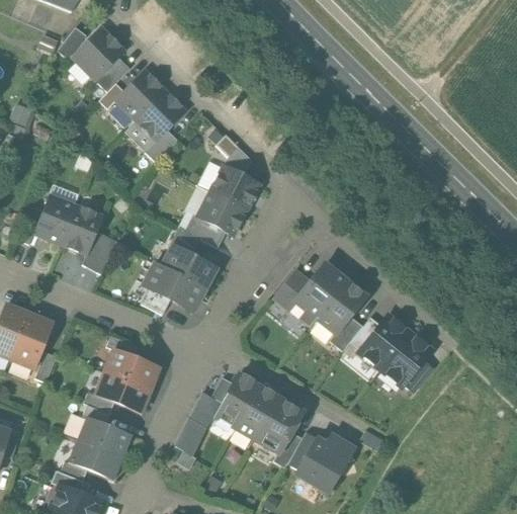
[(47,0),(75,13),(81,0),(47,0)]
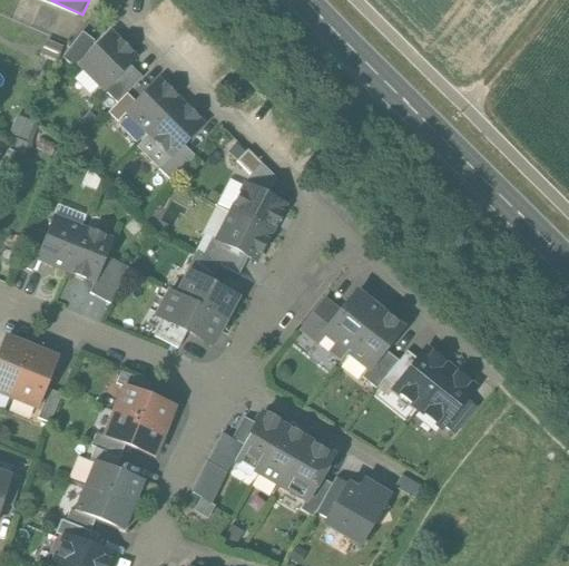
[(111,30),(80,61),(105,87),(130,61),(136,56),(111,30)]
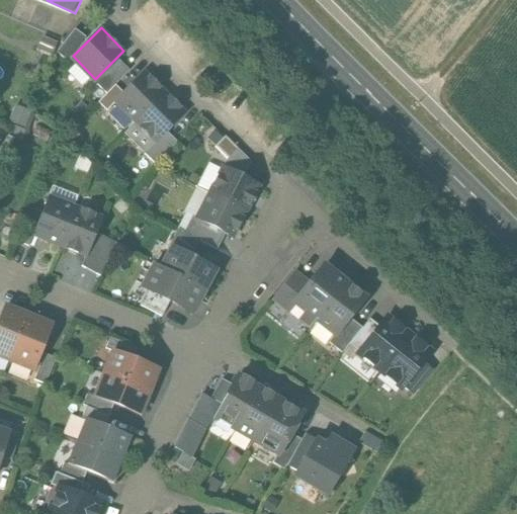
[(42,48),(59,51),(62,36),(46,32),(42,48)]
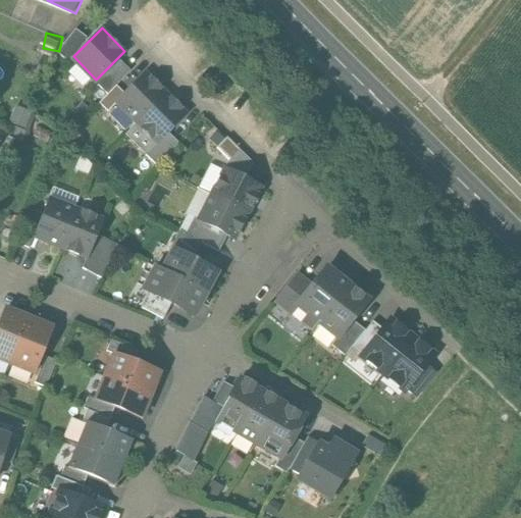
[(119,56),(96,80),(108,92),(117,83),(131,68),(119,56)]
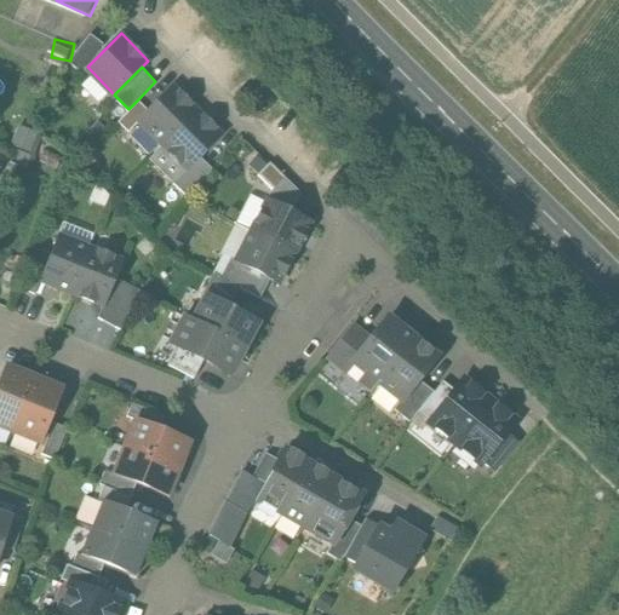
[(149,109),(139,119),(162,143),(198,108),(173,85),(149,109)]
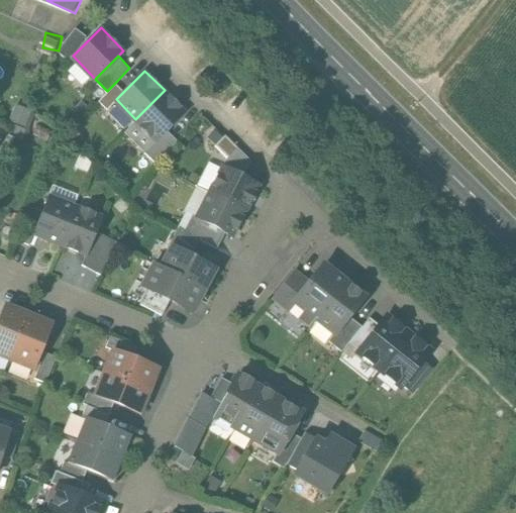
[(107,91),(99,99),(107,107),(116,99),(124,91),(116,82),(107,91)]
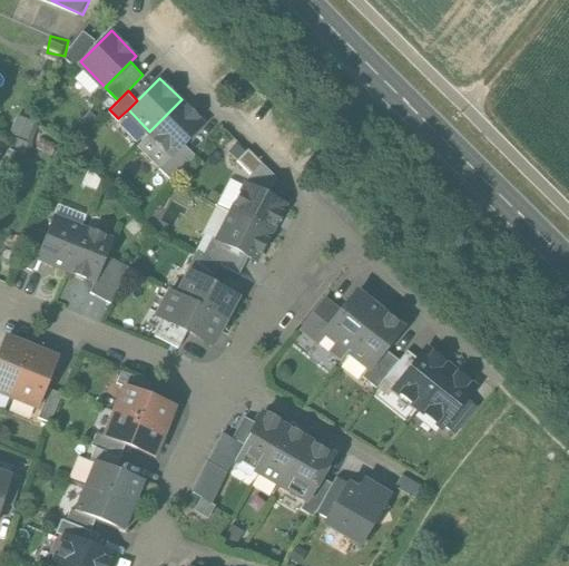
[(182,99),(149,132),(173,154),(184,142),(204,122),(182,99)]
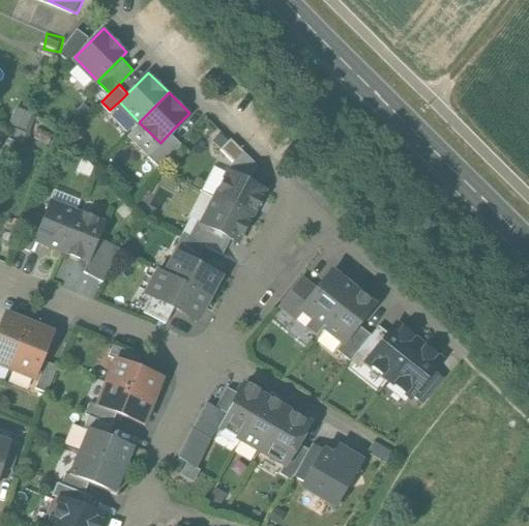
[(160,143),(148,154),(162,167),(181,142),(171,132),(160,143)]
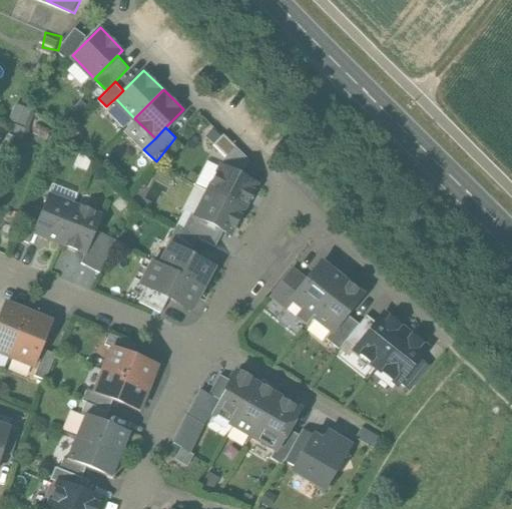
[(249,158),(223,132),(213,142),(225,155),(220,163),(240,174),(249,158)]
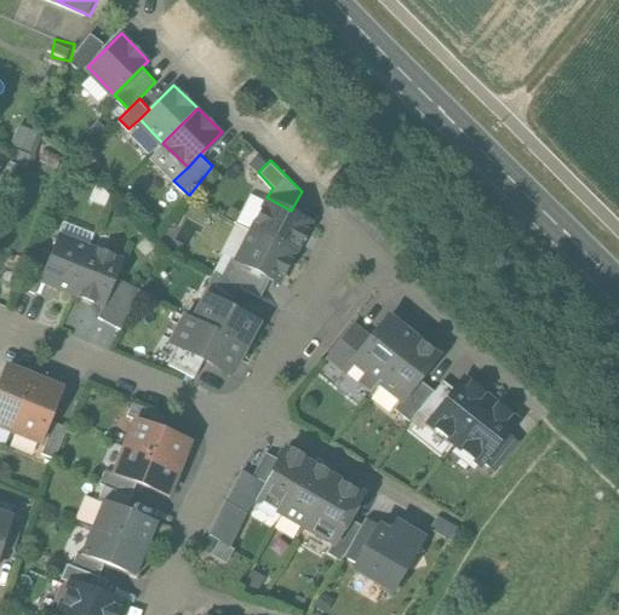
[(291,211),(267,197),(252,228),(294,251),(310,220),(291,211)]
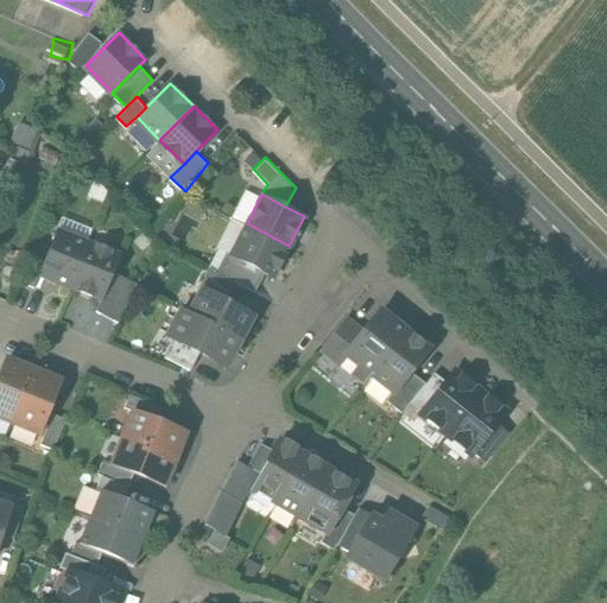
[(289,246),(247,223),(232,253),(265,271),(273,275),(289,246)]
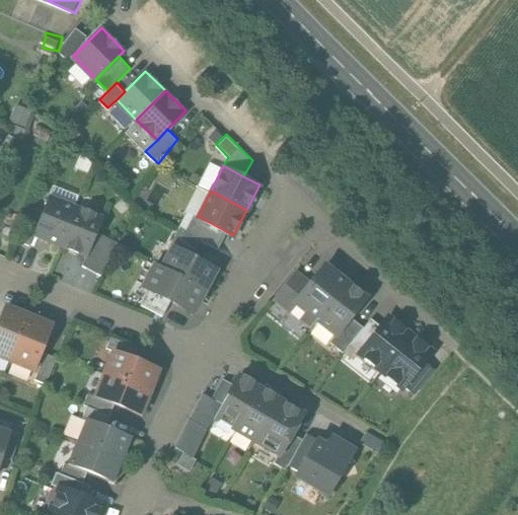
[(60,243),(75,206),(49,195),(43,210),(33,232),(60,243)]
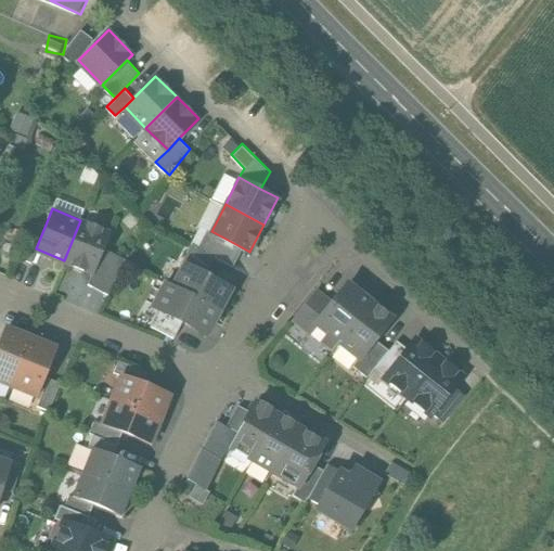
[(46,225),(34,219),(18,256),(30,260),(36,248),(46,225)]
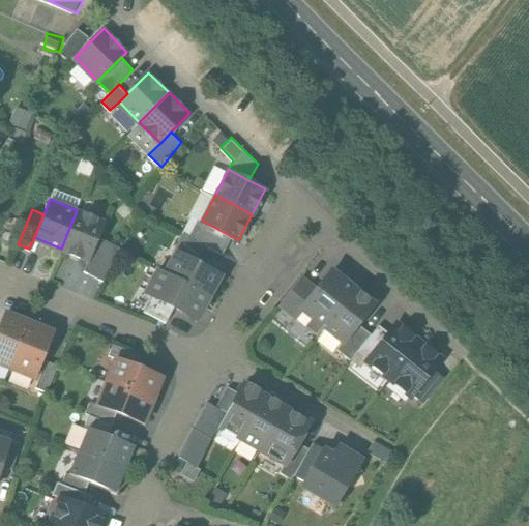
[(77,210),(61,249),(88,259),(98,235),(104,221),(77,210)]
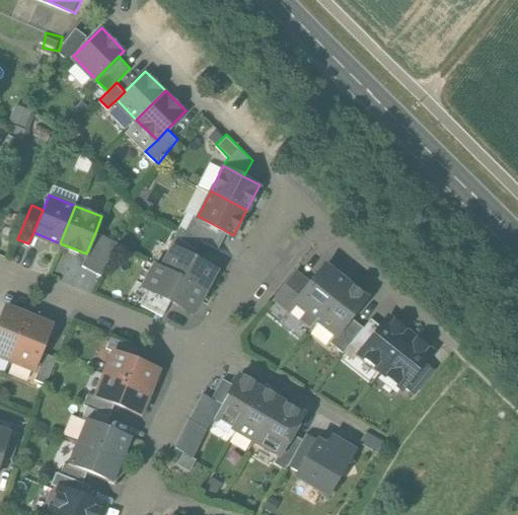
[(198,216),(194,214),(186,231),(201,239),(218,247),(226,231),(198,216)]
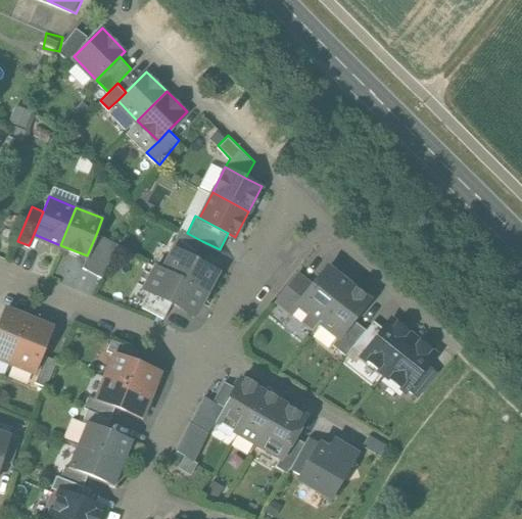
[(187,233),(180,230),(172,246),(175,247),(175,246),(193,256),(202,241),(187,233)]
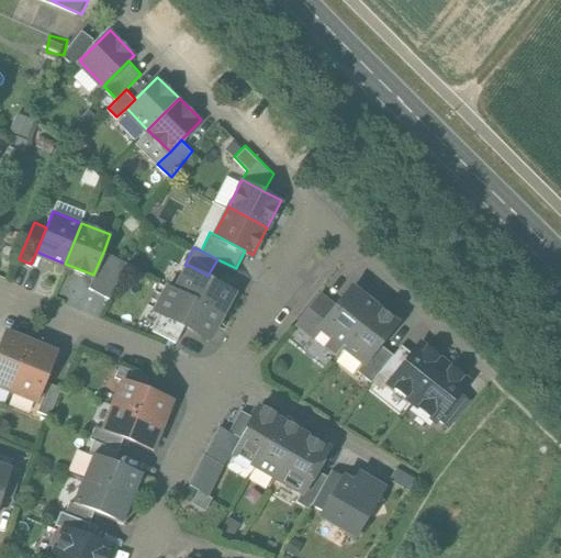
[(93,275),(89,286),(109,297),(127,261),(104,249),(93,275)]
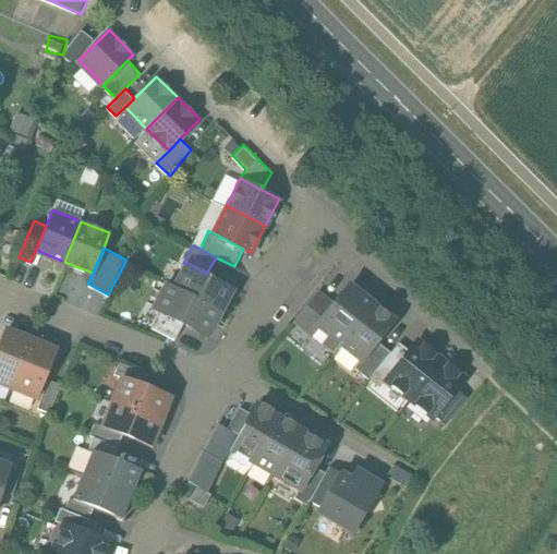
[(206,274),(186,263),(186,264),(174,287),(220,311),(222,306),(222,303),(225,299),(227,300),(232,287),(206,274)]
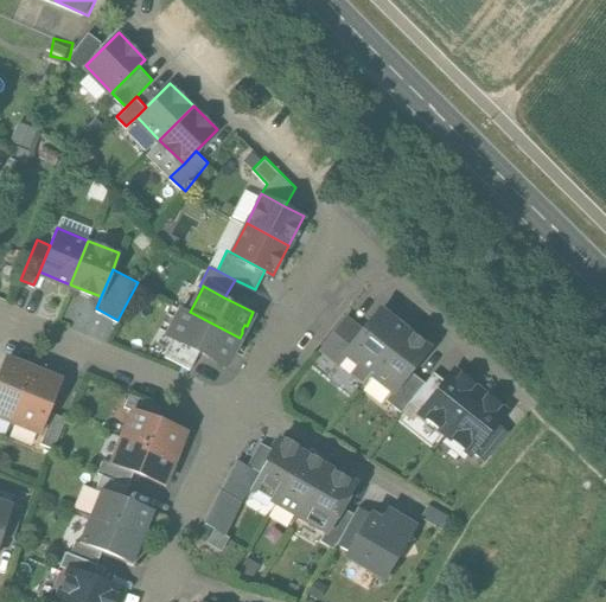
[(190,312),(182,307),(167,332),(174,335),(199,348),(227,363),(240,338),(190,312)]
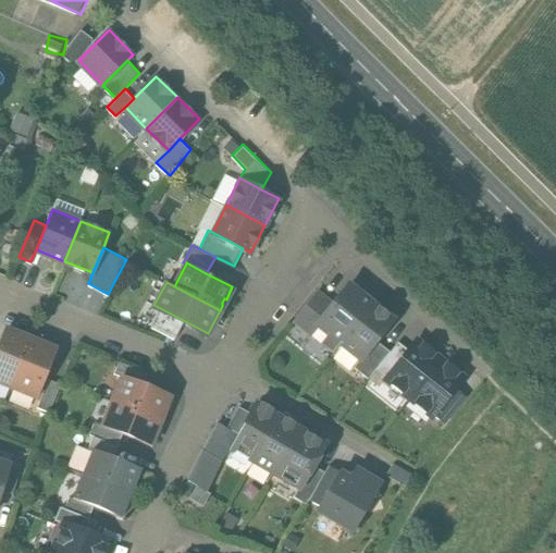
[(334,302),(317,323),(318,324),(330,334),(324,342),(334,351),(341,343),(372,303),(348,283),(334,302)]
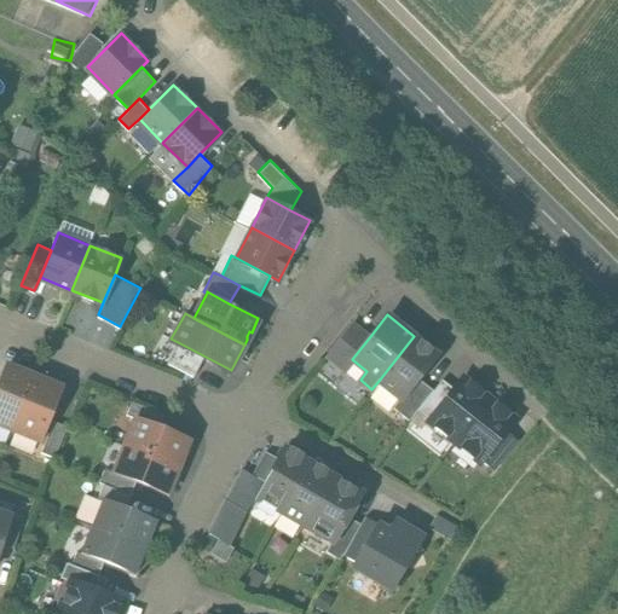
[(354,322),(329,354),(347,369),(353,360),(352,359),(371,335),(354,322)]
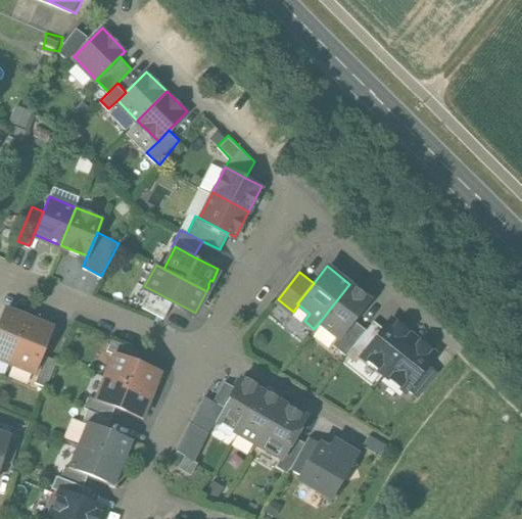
[(349,284),(320,322),(338,336),(339,336),(353,318),(369,299),(349,284)]
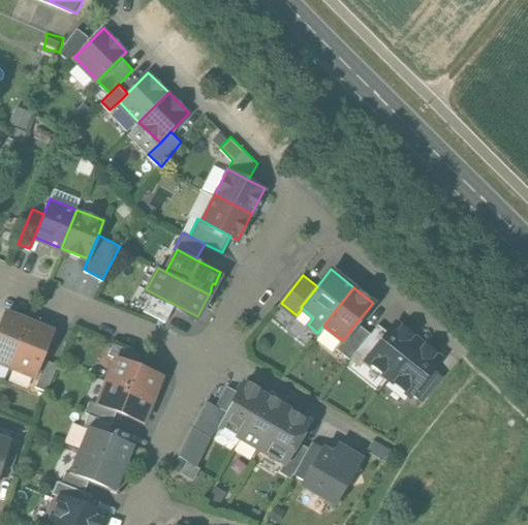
[(174,304),(152,292),(144,309),(165,320),(174,304)]
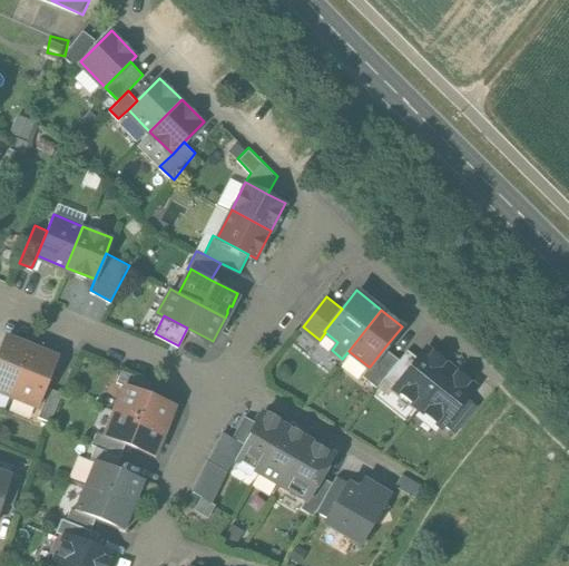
[(0,349),(0,389),(11,394),(31,344),(6,334),(0,349)]
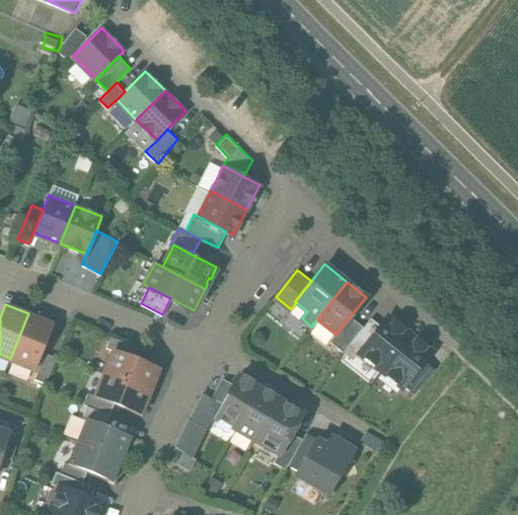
[(28,313),(10,359),(34,368),(53,323),(28,313)]
